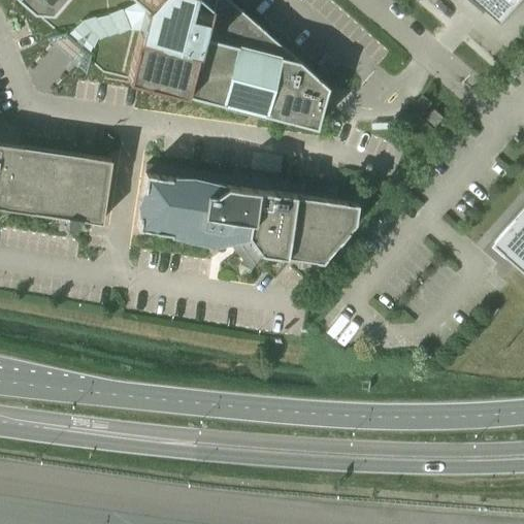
[(131,84),(320,131),(331,89),(229,0),(19,0),(37,17),(56,18),(71,0),(136,0),(143,6),(127,14),(134,34),(143,34),(131,84)]
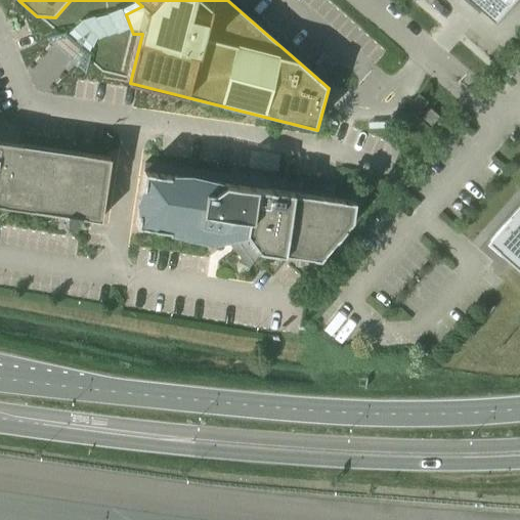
[(473,0),(487,12),(502,25),(519,5),(519,0),(473,0)]
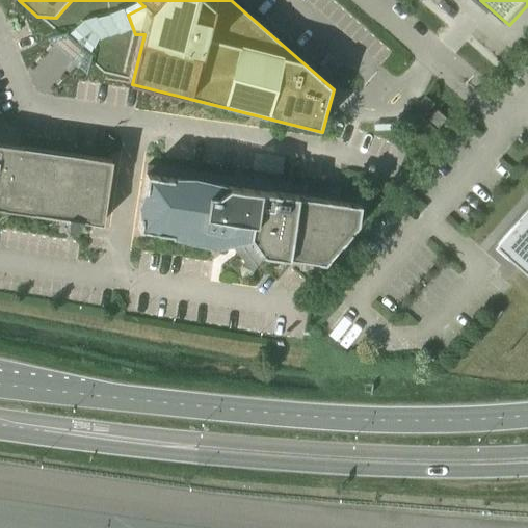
[(440,108),(430,100),(418,114),(427,123),(440,108)]
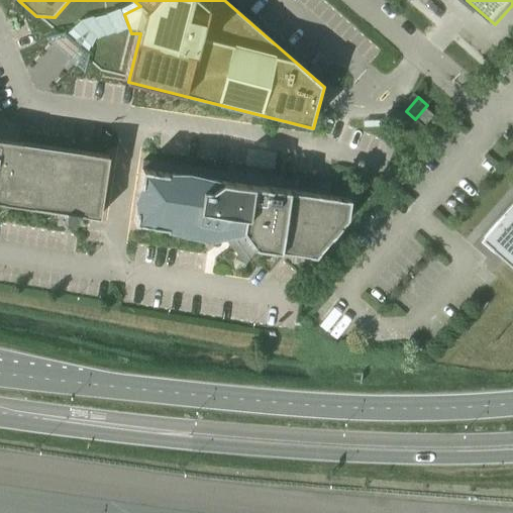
[(430,128),(438,120),(430,112),(422,120),(430,128)]
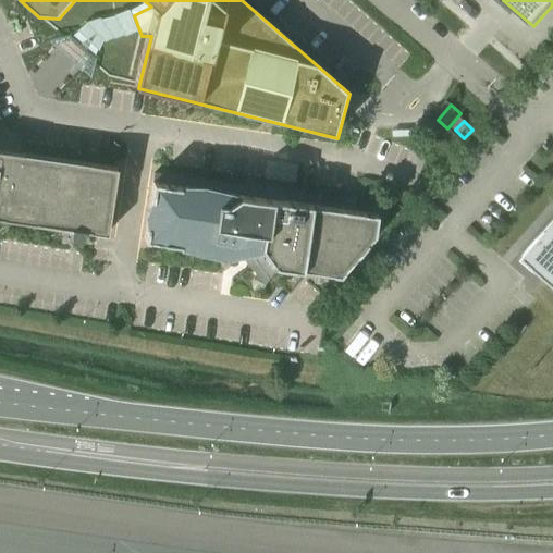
[(121,172),(17,157),(19,145),(9,137),(0,139),(0,221),(75,233),(73,245),(83,246),(87,241),(87,235),(111,238),(121,172)]
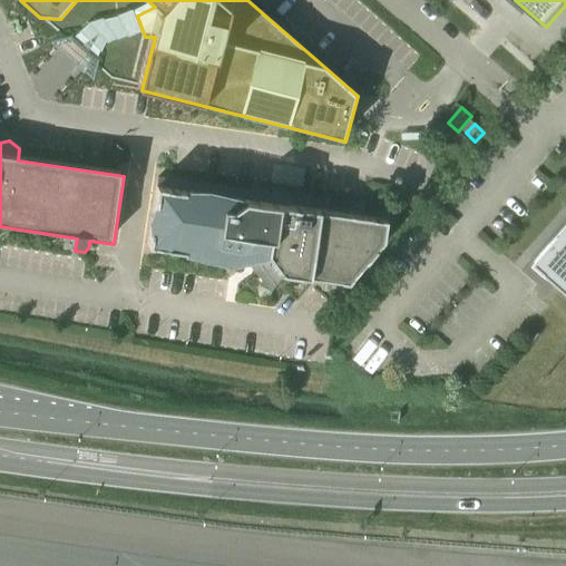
[(245,261),(250,261),(274,293),(269,301),(270,302),(288,277),(352,288),(387,245),(390,224),(286,208),(284,201),(162,182),(152,250),(230,261),(235,261),(241,262),(245,261)]
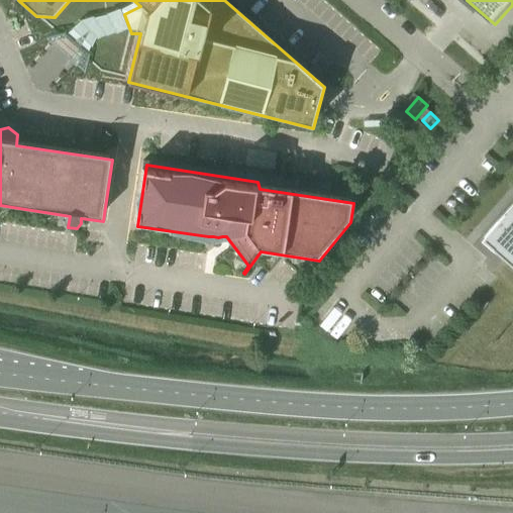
[(512,213),(489,241),(512,262),(512,213)]
